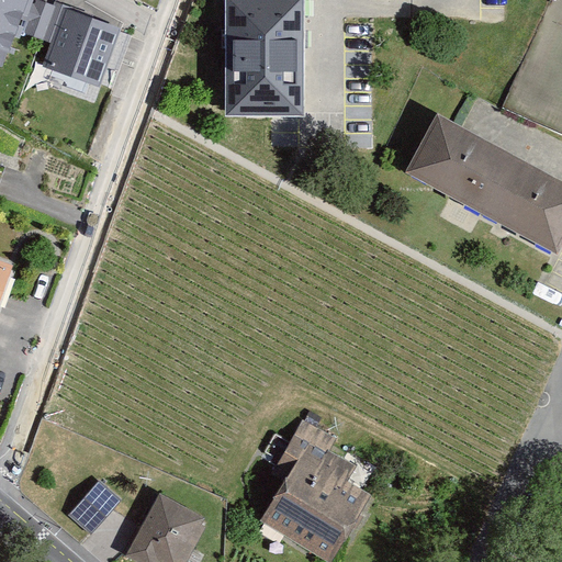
[(32,0),(0,0),(0,48),(9,52),(18,32),(32,0)]
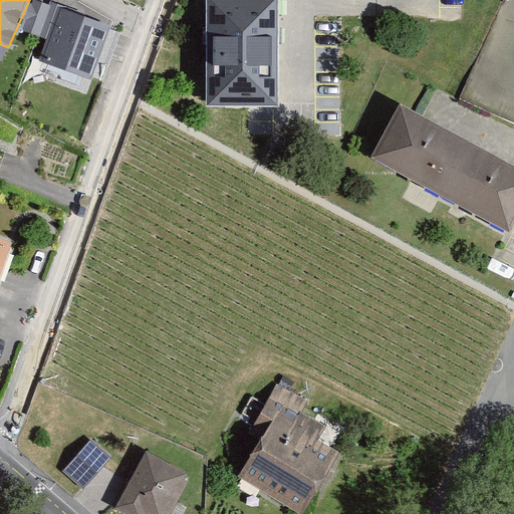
[(57,9),(37,0),(29,0),(16,29),(46,39),(57,9)]
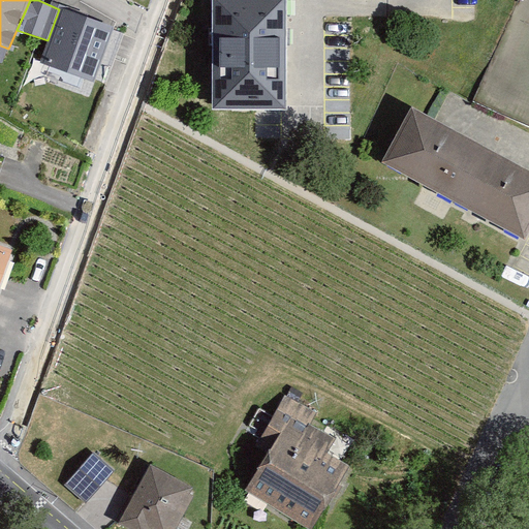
[(283,0),(212,0),(211,107),(282,109),(283,0)]
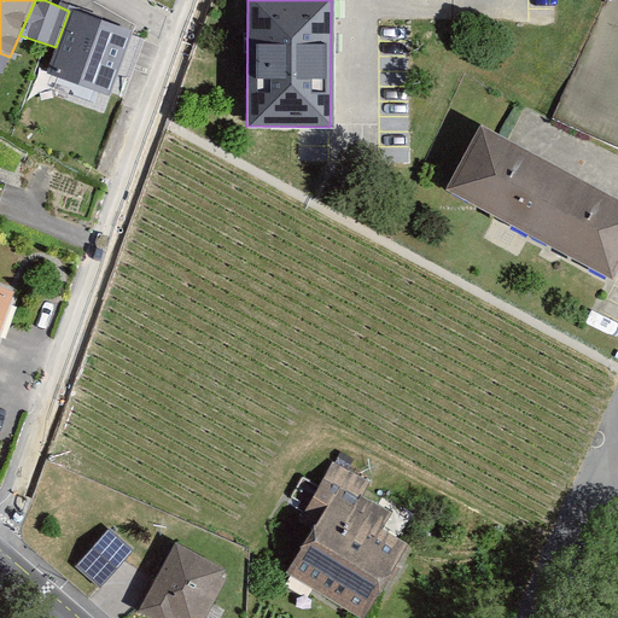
[(134,33),(69,11),(56,47),(46,70),(106,93),(134,33)]
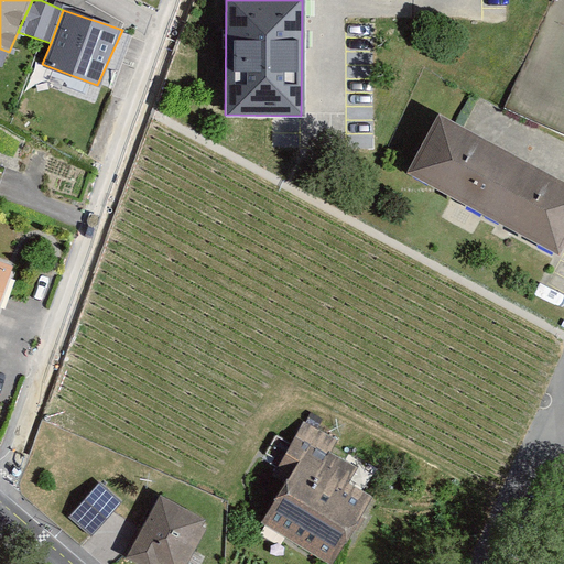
[(516,158),(440,118),(408,179),(483,218),(516,158)]
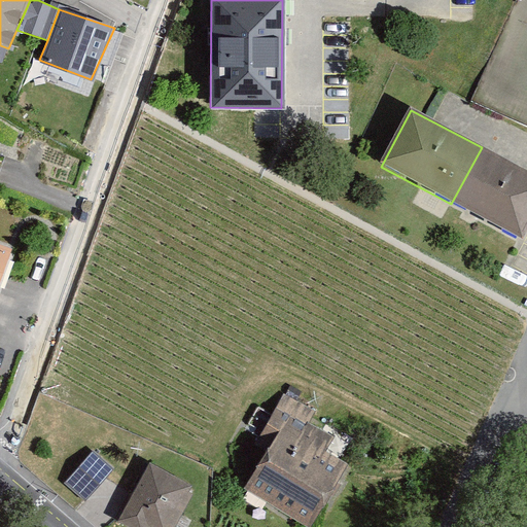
[(526,171),(482,147),(451,204),(522,241),(526,230),(526,171)]
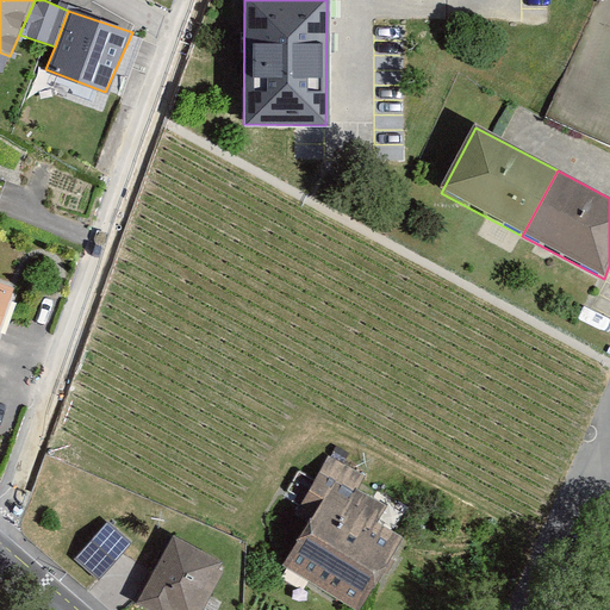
[(0,334),(14,290),(0,284),(0,334)]
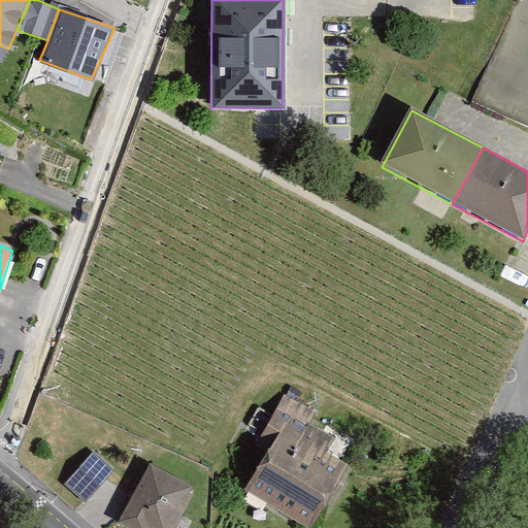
[(314,411),(285,395),(261,439),(270,444),(246,489),(306,527),(310,527),(349,466),(327,453),(335,437),(308,424),(314,411)]
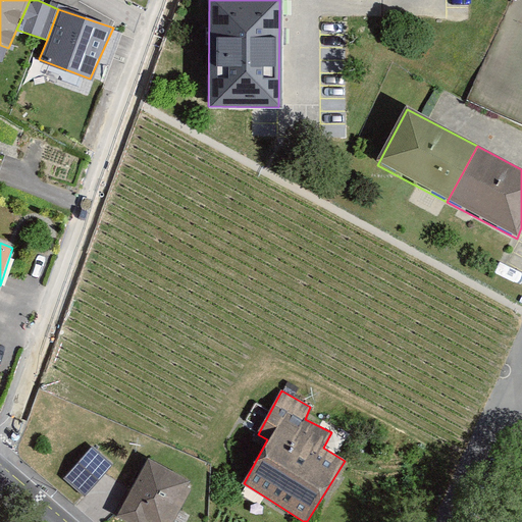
[(112,463),(93,446),(64,477),(85,496),(112,463)]
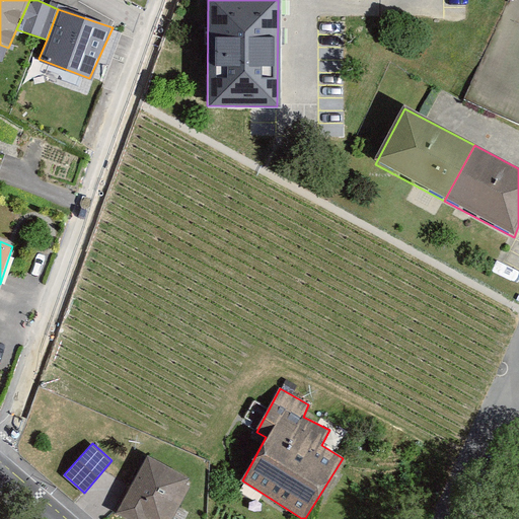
[(165,518),(189,478),(148,457),(117,512),(128,518),(146,518),(147,518),(165,518)]
